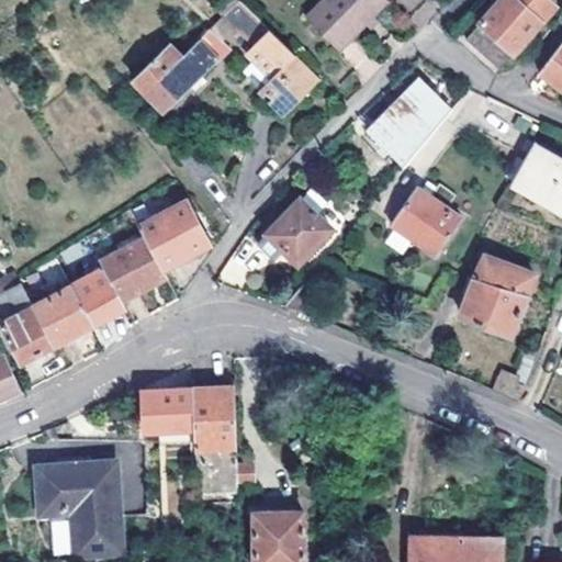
[(237,0),(211,0),(208,3),(245,41),(262,24),(237,0)]
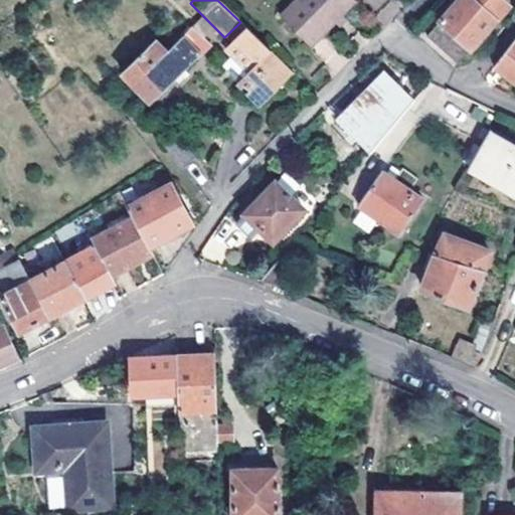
[(291,0),(277,15),(307,43),(331,17),(339,9),(348,0),(291,0)]
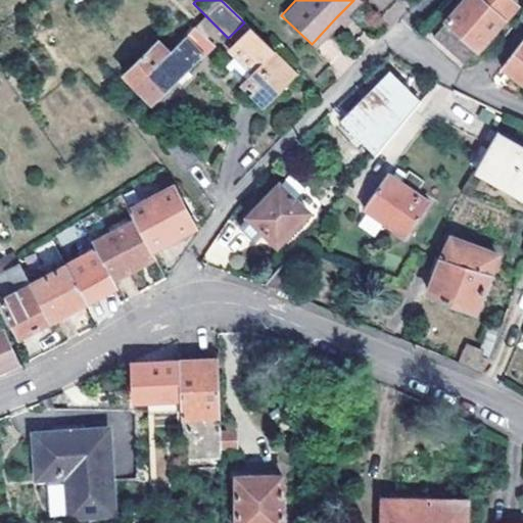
[(459,64),(515,0),(514,0),(460,0),(427,38),(459,64)]
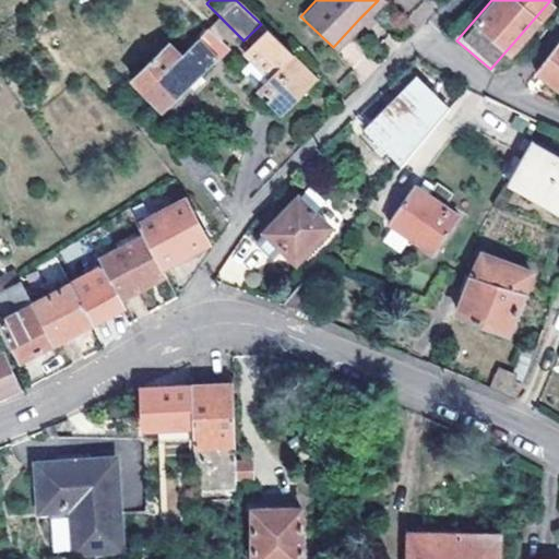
[(372,13),(368,10),(359,19),(364,23),(372,13)]
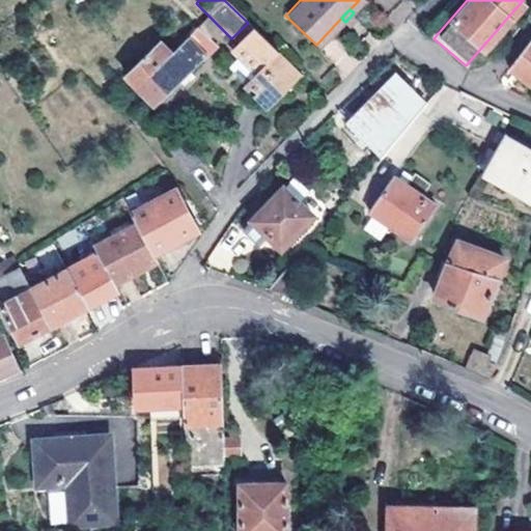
[(205,36),(208,33),(211,32),(198,20),(186,32),(167,50),(157,39),(124,71),(157,104),(215,46),(205,36)]
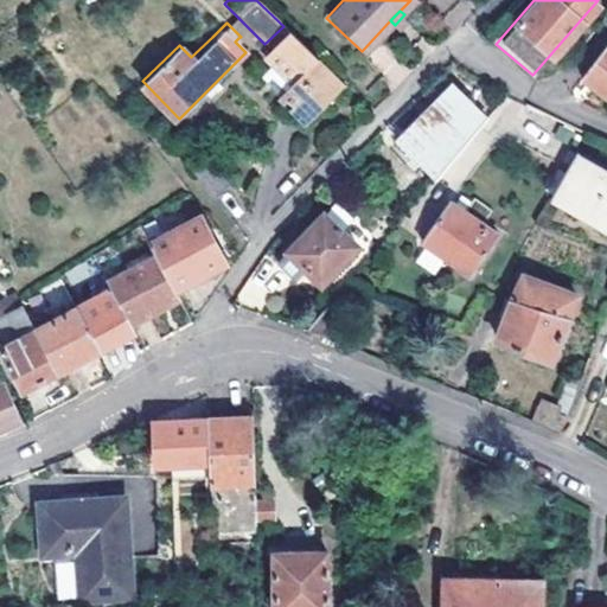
[(287,30),(283,26),(264,44),(269,49),(287,30)]
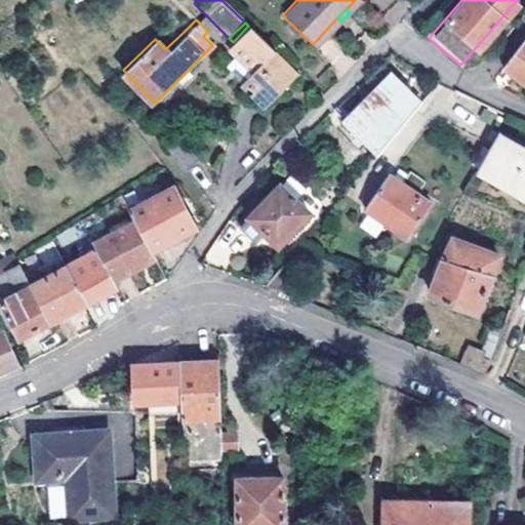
[(250,68),(271,47),(248,26),(233,42),(229,46),(236,53),(250,68)]
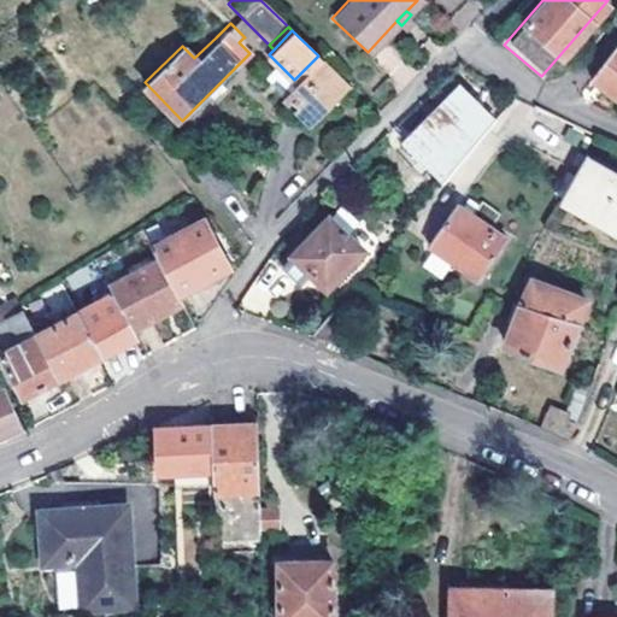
[(253,50),(242,39),(239,42),(250,53),(253,50)]
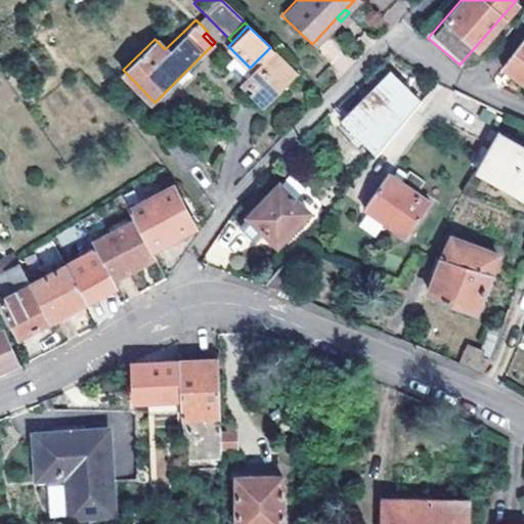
[(523,35),(501,64),(523,82),(523,35)]
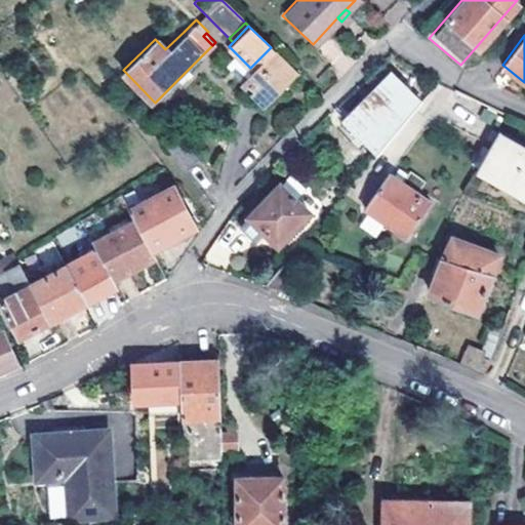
[(271,47),(250,68),(236,53),(226,65),(266,105),(297,73),(271,47)]
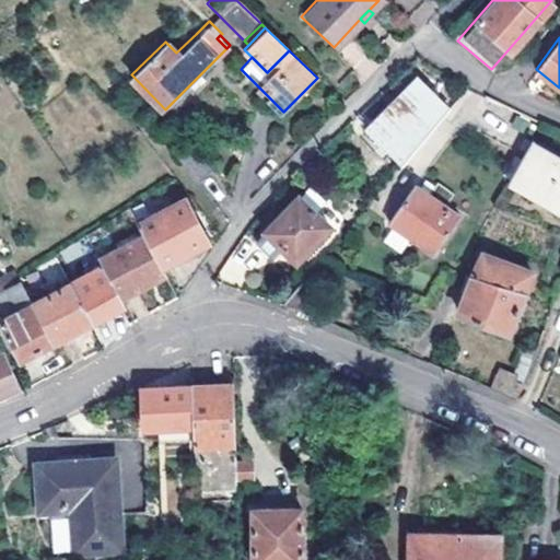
[(447,108),(417,79),(368,128),(403,161),(447,108)]
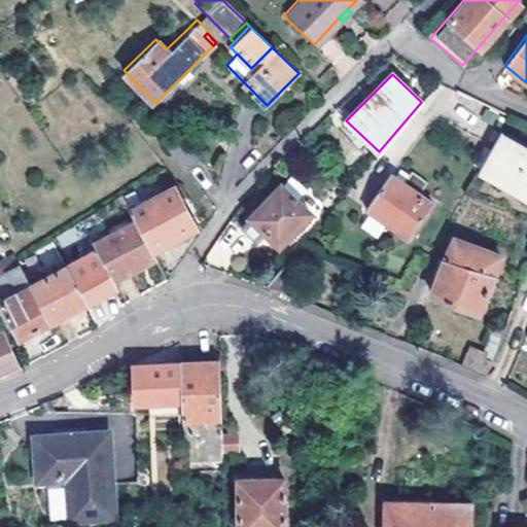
[(479,170),(526,197),(526,149),(499,134),(479,170)]
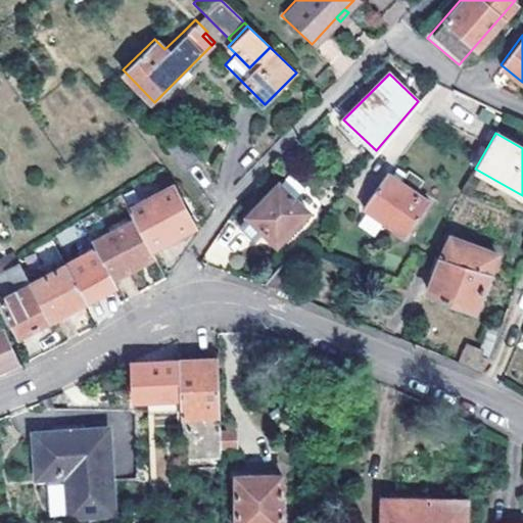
[(168,149),(185,171),(199,160),(179,138),(168,149)]
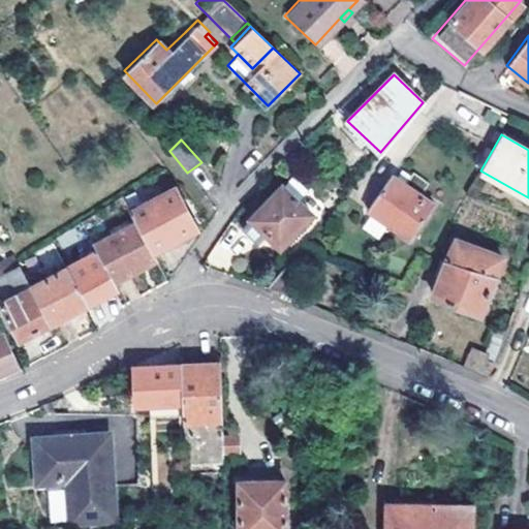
[(369,209),(411,236),(433,201),(417,191),(426,179),(412,170),(404,183),(392,175),(369,209)]
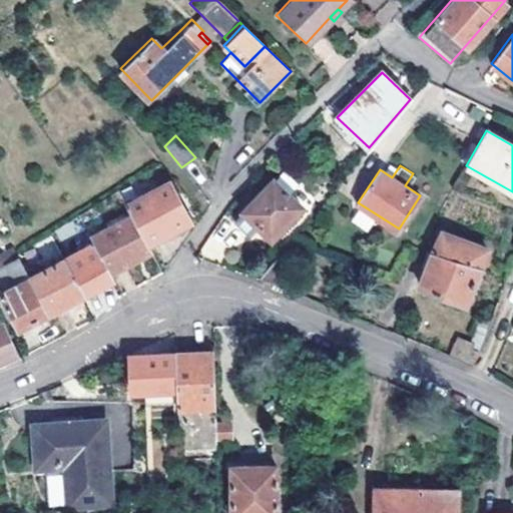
[(262,221),(274,232),(304,202),(278,176),(238,216),(251,229),(262,221)]
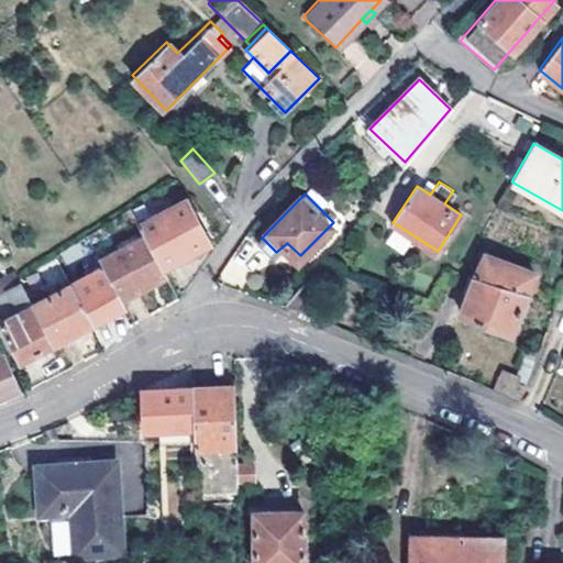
[(142,235),(161,267),(206,242),(180,200),(135,224),(142,235)]
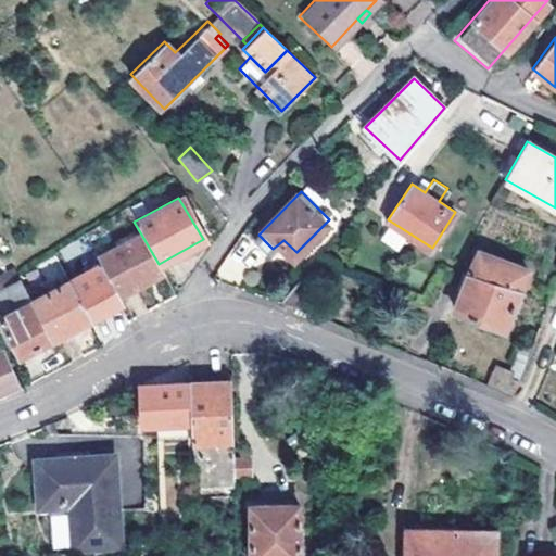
[(159,264),(140,232),(97,255),(100,262),(118,294),(143,280),(163,270),(159,264)]
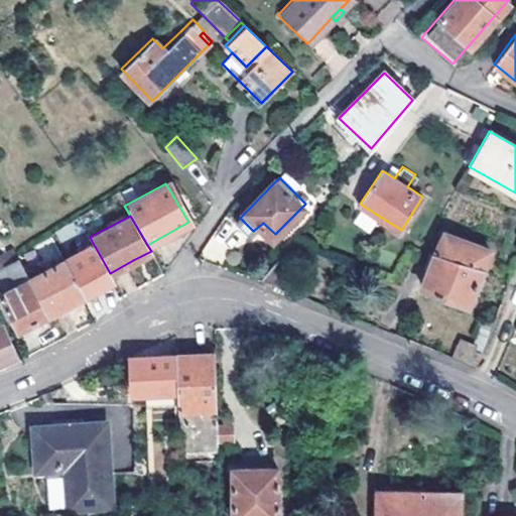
[(450,241),(446,250),(439,248),(424,285),(475,305),(491,268),(480,262),(483,253),(450,241)]
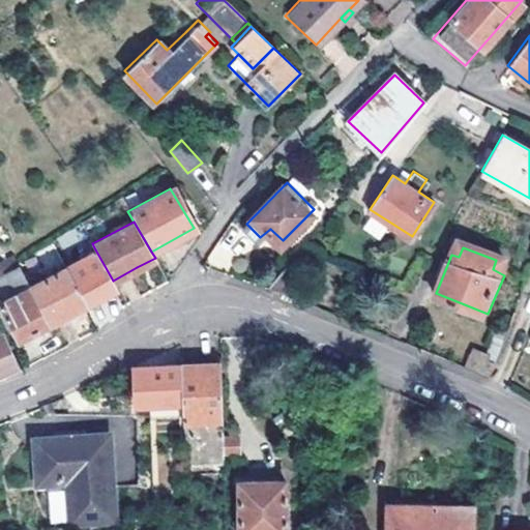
[(113,281),(95,249),(64,266),(65,269),(84,303),(97,296),(116,287),(113,281)]
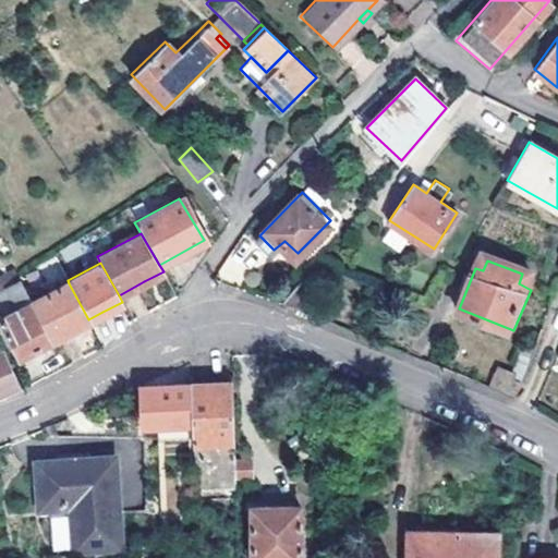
[(52,340),(33,303),(20,279),(0,290),(0,299),(9,316),(1,319),(21,358),(34,350),(52,340)]
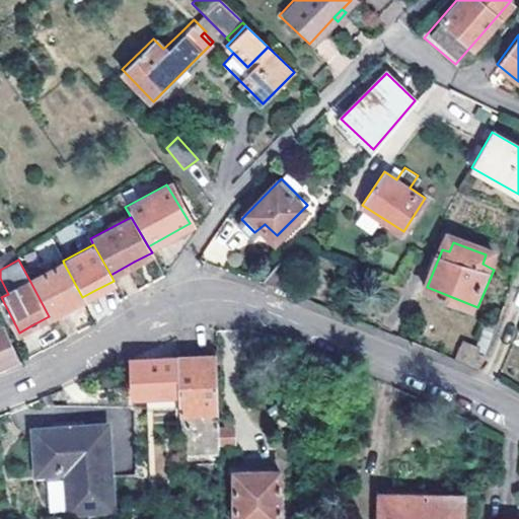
[(82,297),(64,264),(30,282),(49,316),(64,307),(82,297)]
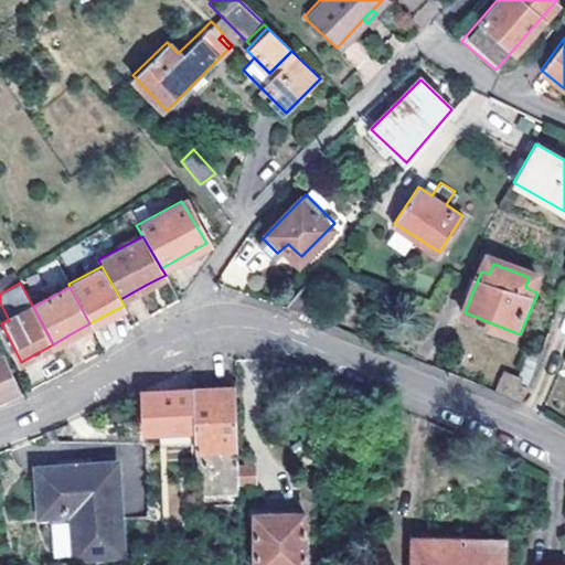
[(0,401),(21,393),(4,355),(0,356),(0,401)]
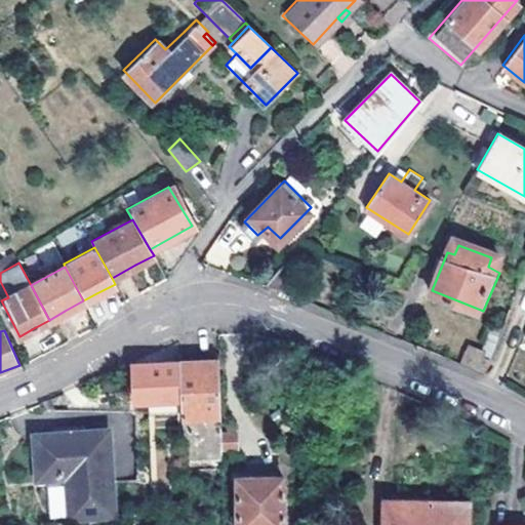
[(483,371),(493,346),(466,335),(455,360),(483,371)]
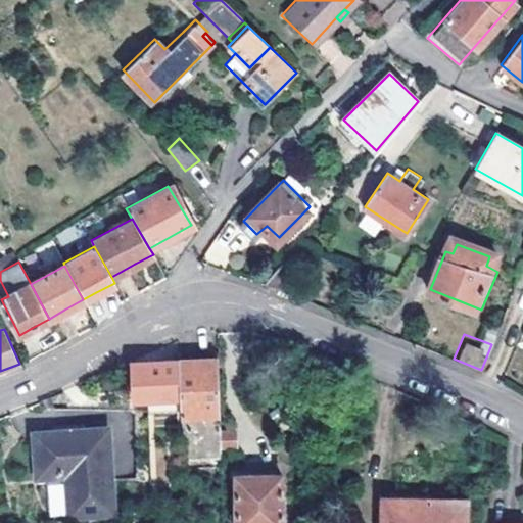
[(179,351),(179,359),(217,357),(217,350),(179,351)]
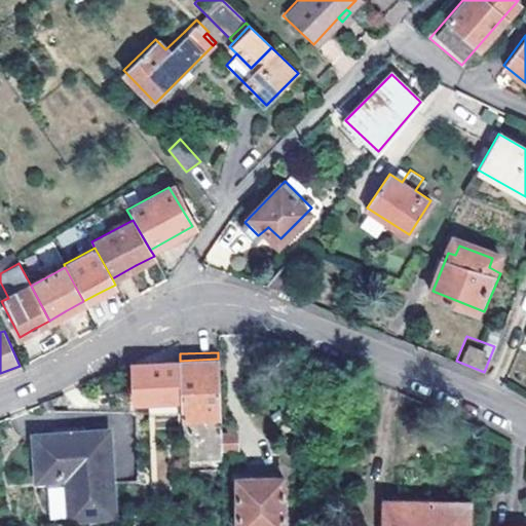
[(180,361),(182,401),(186,462),(222,461),(222,448),(221,436),(218,359),(180,361)]
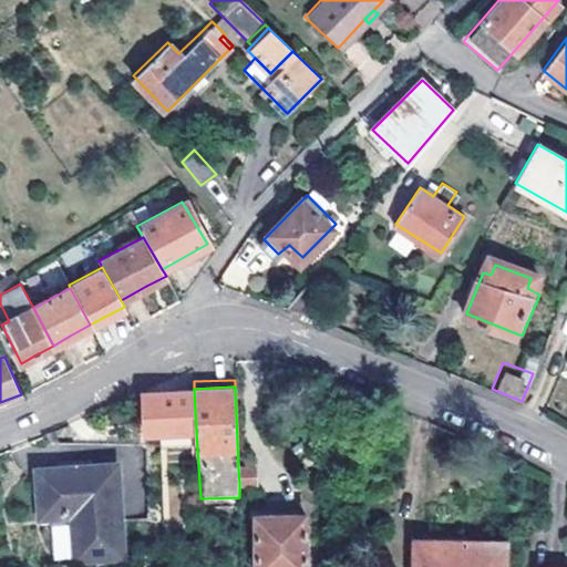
[(196,432),(194,389),(171,390),(143,391),(145,434),(196,432)]
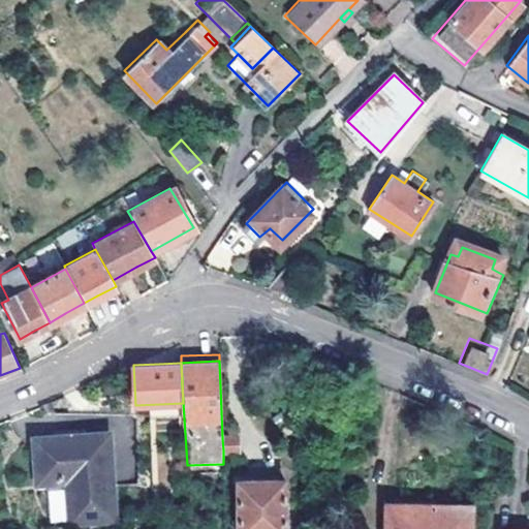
[(51,400),(39,405),(42,411),(55,411),(51,400)]
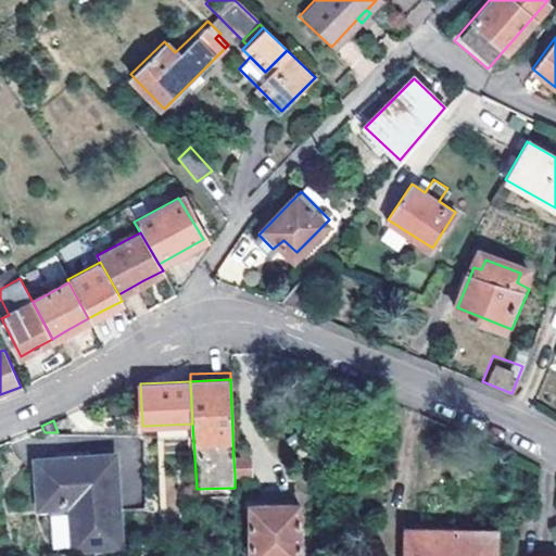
[(75,543),(121,541),(117,456),(40,459),(41,496),(73,496),(75,543)]
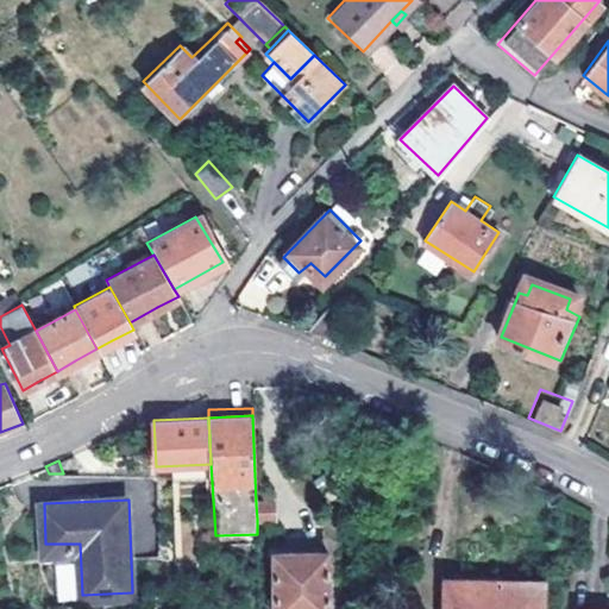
[(274,503),(256,504),(257,519),(274,519),(274,503)]
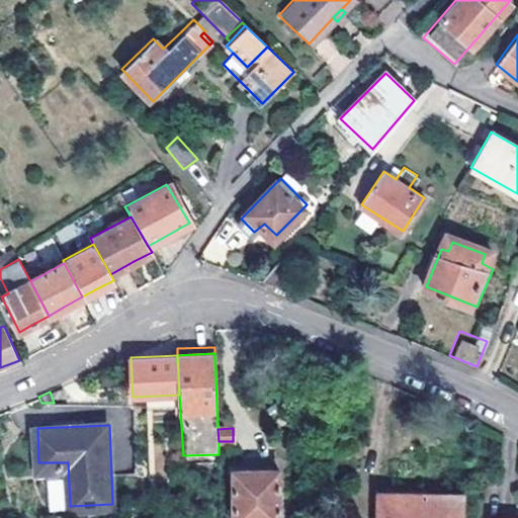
[(340,449),(354,449),(354,435),(340,435),(340,449)]
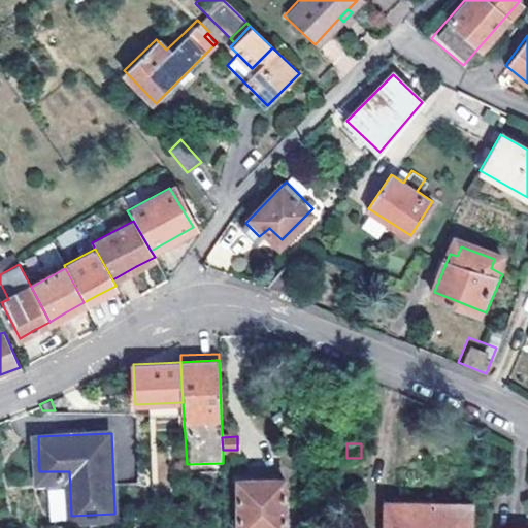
[(237,527),(284,527),(284,479),(237,479),(237,527)]
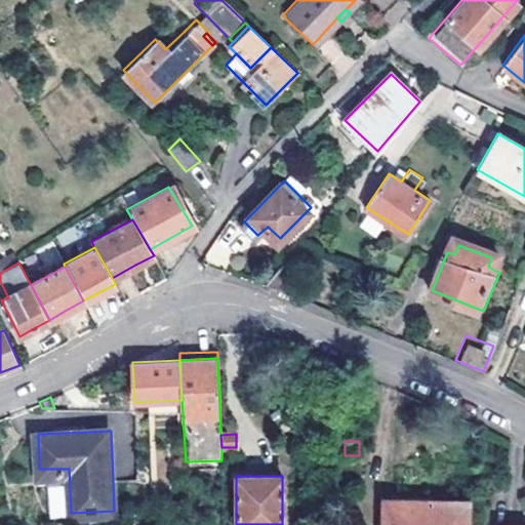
[(466,524),(467,500),(381,500),(381,524),(466,524)]
